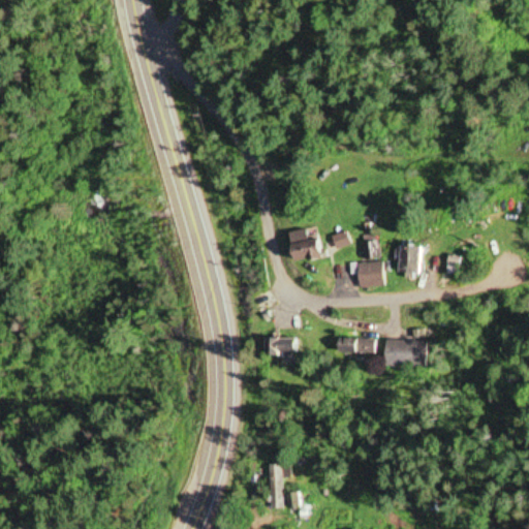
[(321,239),(310,240),(309,230),(291,232),(294,262),(323,259),(321,239)]
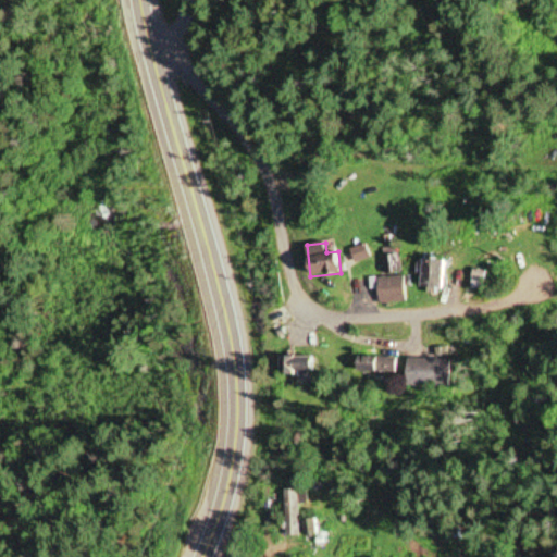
[(444,260),(421,260),(421,289),(444,289),(444,260)]
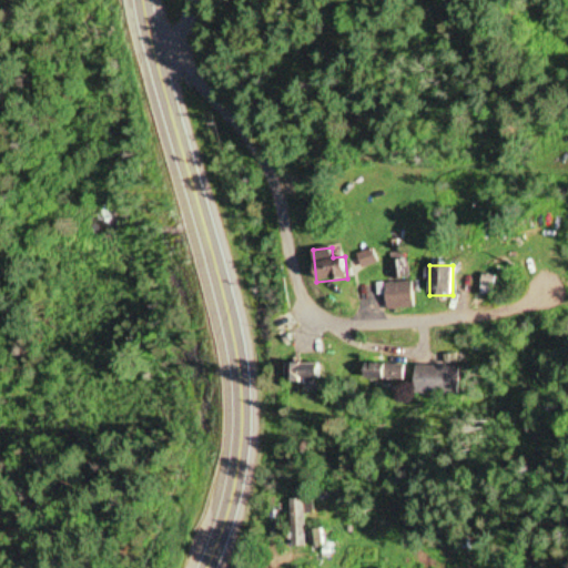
[(414,308),(414,282),(386,283),(387,310),(414,308)]
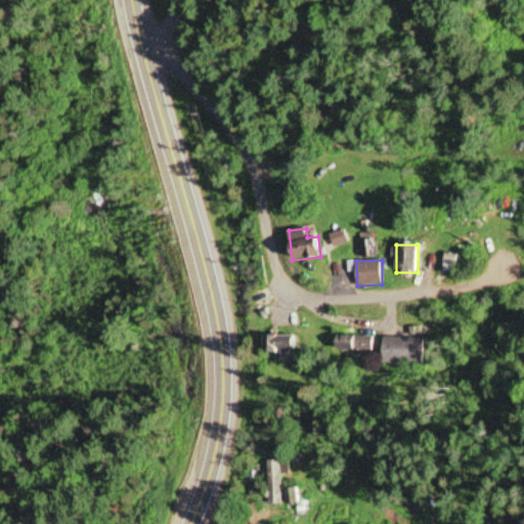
[(295,336),(262,336),(262,352),(295,352),(295,336)]
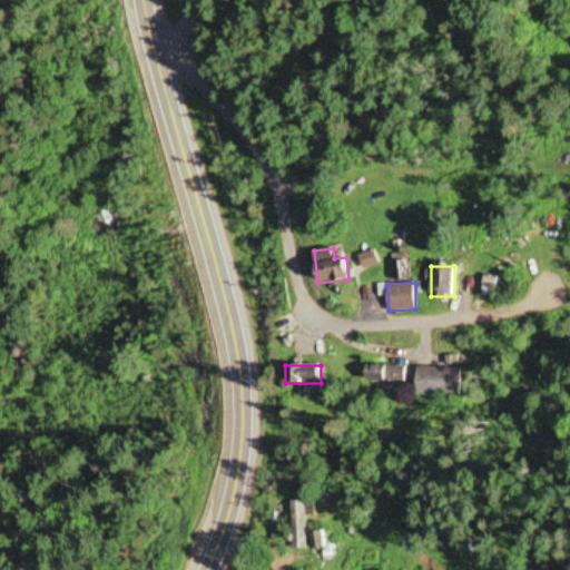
[(405,365),(364,365),(364,382),(405,382),(405,365)]
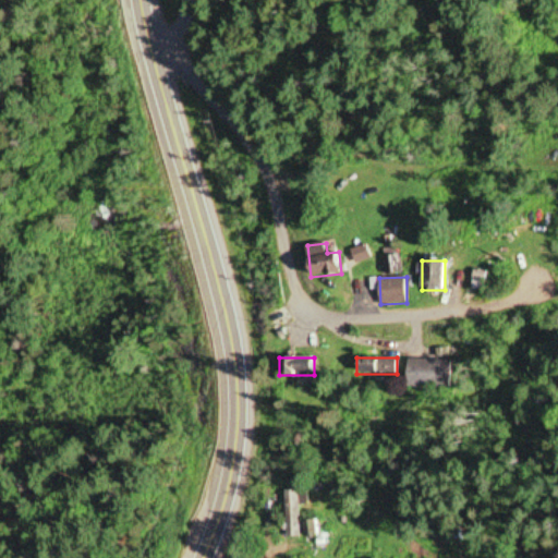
[(407,360),(407,388),(450,388),(450,360),(407,360)]
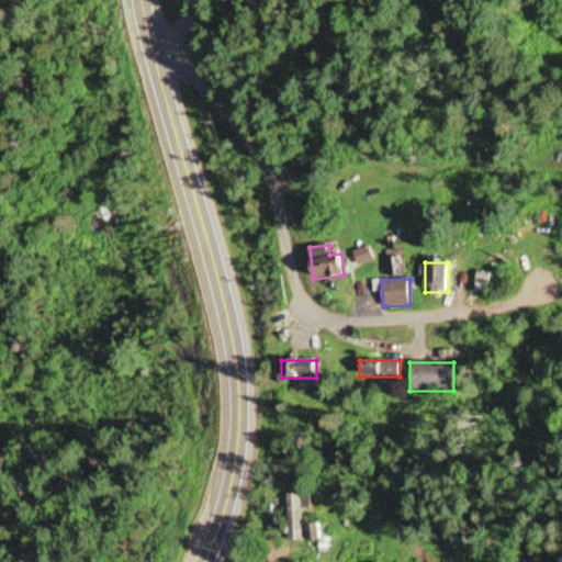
[(285,492),(287,540),(300,540),(300,507),(307,507),(307,492),(285,492)]
